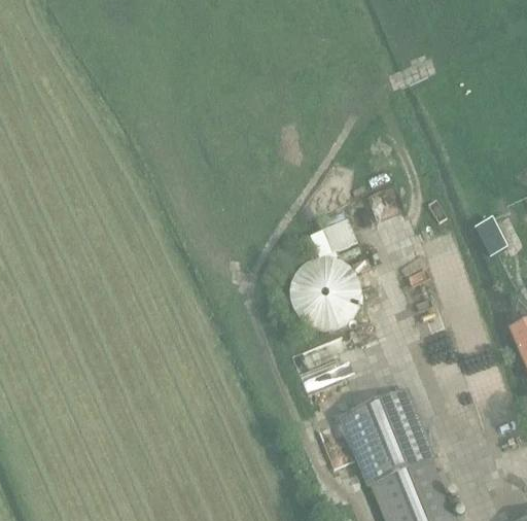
[(376,212),(402,207),(397,184),(372,190),(376,212)]
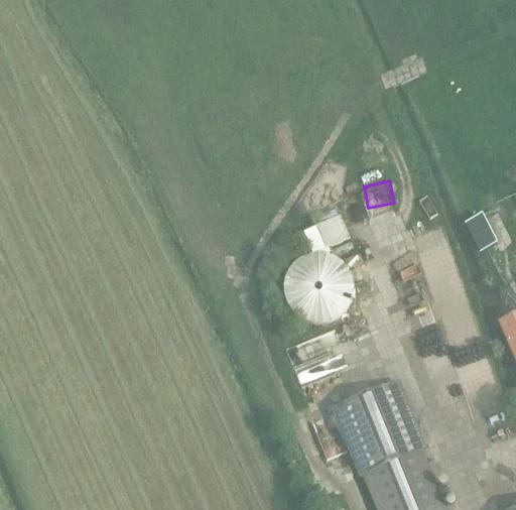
[(467,221),(480,249),(495,243),(482,214),(467,221)]
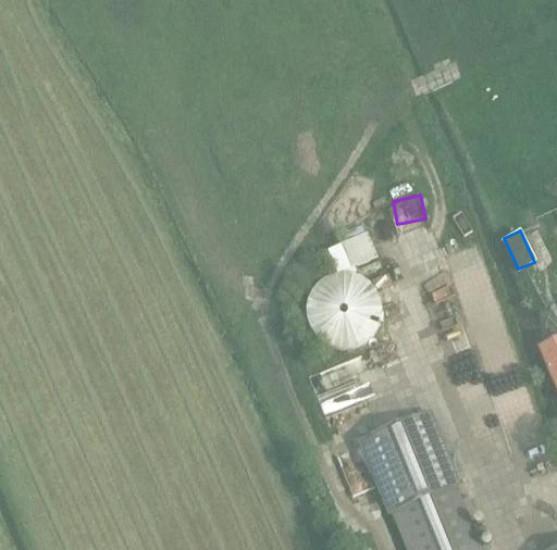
[(339,346),(346,346),(353,346),(358,344),(364,340),(370,337),(374,332),(378,326),(381,320),(382,313),(382,307),(381,301),(380,295),(376,289),(373,285),(369,280),(364,276),(359,274),(353,272),(347,271),(341,271),(335,272),(329,274),(323,276),(319,280),(314,285),(311,289),(309,295),(307,301),(306,307),(307,313),(308,319),(310,325),(312,330),(317,335),(321,339),(326,342),(333,345),(339,346)]
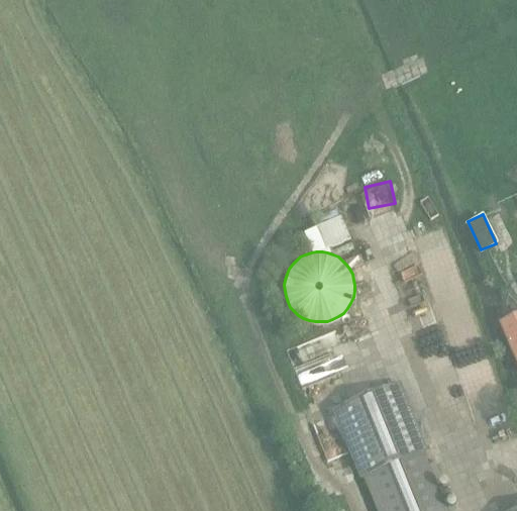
[(516,318),(502,324),(516,364),(516,318)]
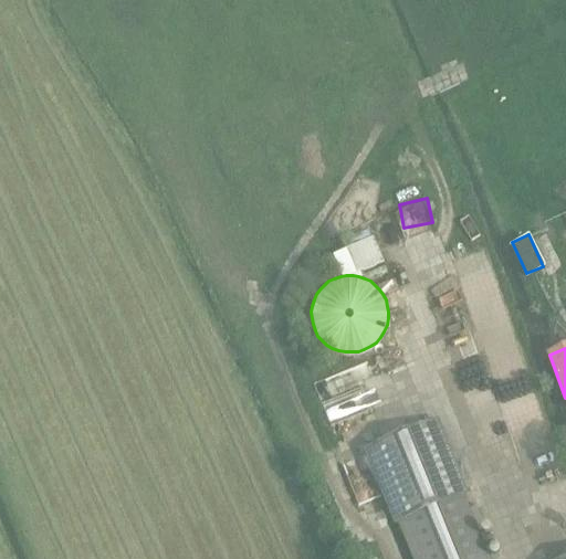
[(367,443),(415,558),(491,558),(430,415),(367,443)]
